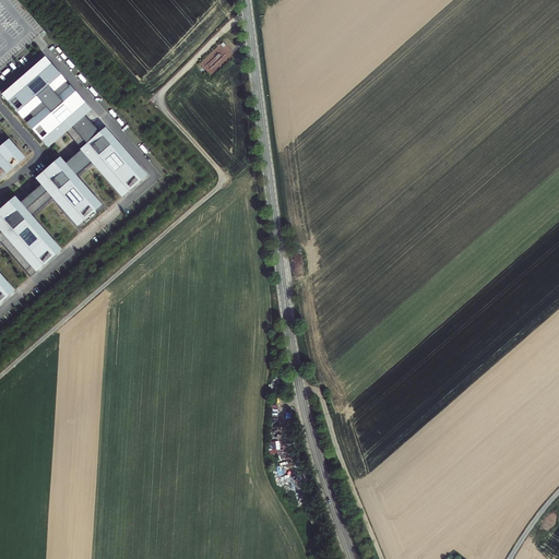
[(216,57),(216,71),(223,71),(223,61),(232,61),(233,50),(225,50),(225,57),(216,57)]
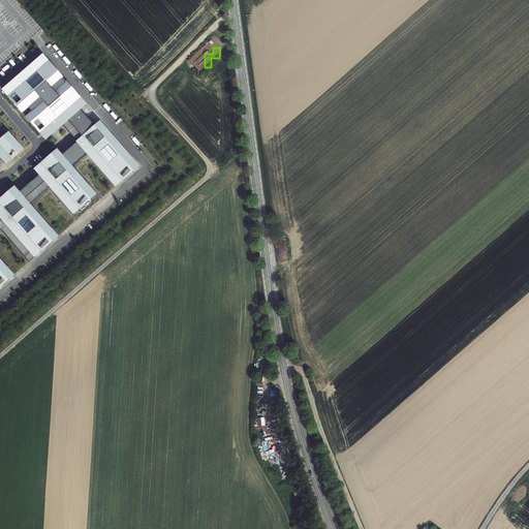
[(85,105),(43,57),(4,91),(18,109),(23,103),(31,113),(26,118),(40,134),(45,129),(48,132),(51,134),(61,125),(76,143),(69,149),(61,156),(56,160),(51,155),(29,175),(34,180),(26,187),(19,193),(13,197),(8,192),(0,199),(0,286),(13,276),(0,258),(0,228),(23,255),(30,250),(34,256),(58,237),(30,205),(35,199),(50,187),(73,214),(96,194),(72,167),(88,154),(111,181),(117,176),(121,181),(138,166),(100,122),(95,126),(80,110),(85,105)]
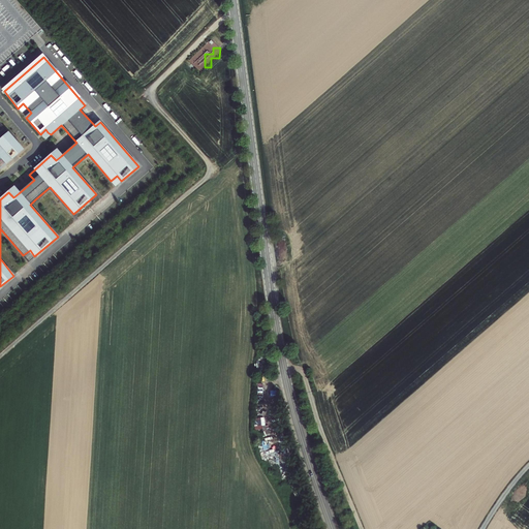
[(31,113),(23,103),(18,109),(26,118),(31,113)]
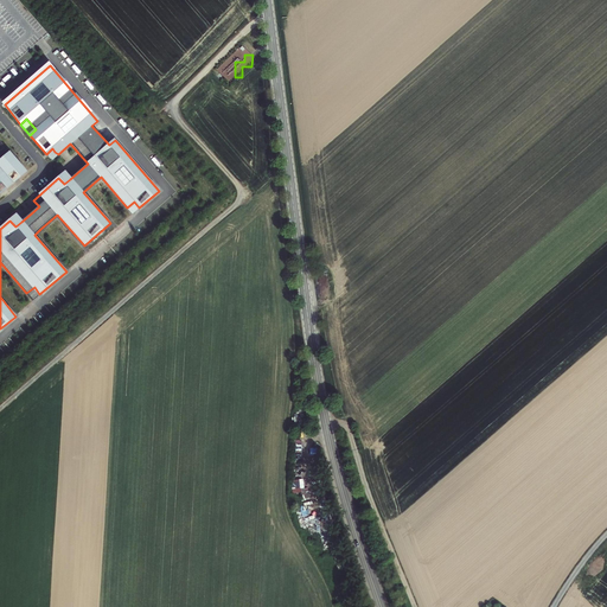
[(55,152),(52,148),(46,154),(49,157),(51,160),(58,154),(55,152)]
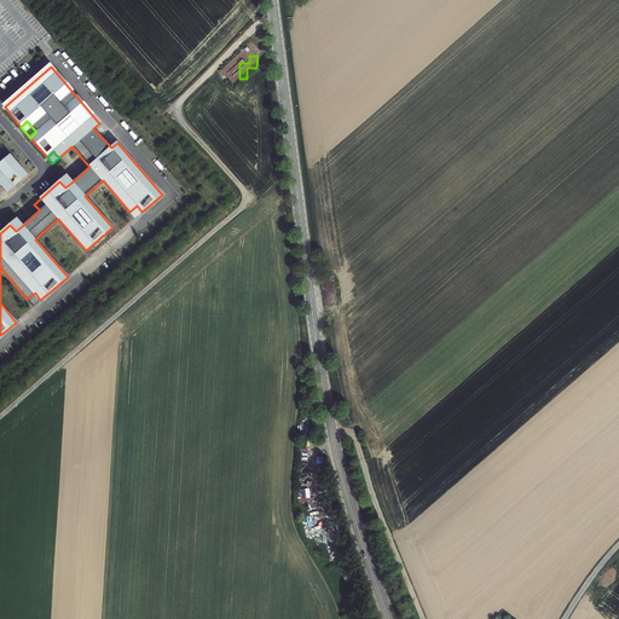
[(27,174),(10,155),(0,163),(0,197),(0,198),(27,174)]
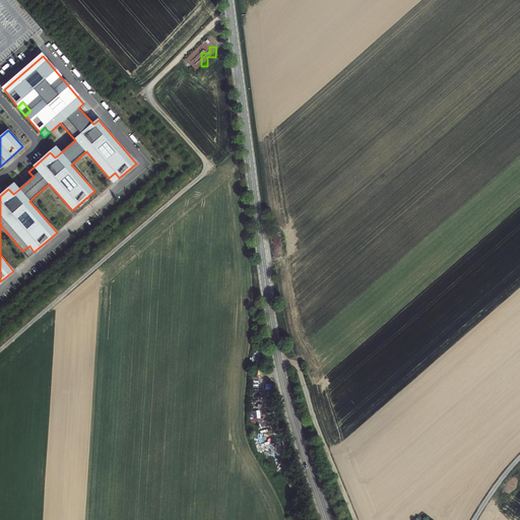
[(55,148),(50,152),(55,157),(60,153),(55,148)]
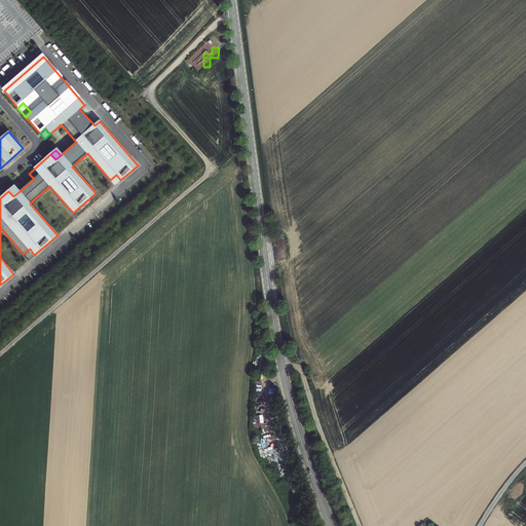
[(116,175),(110,180),(115,185),(120,180),(116,175)]
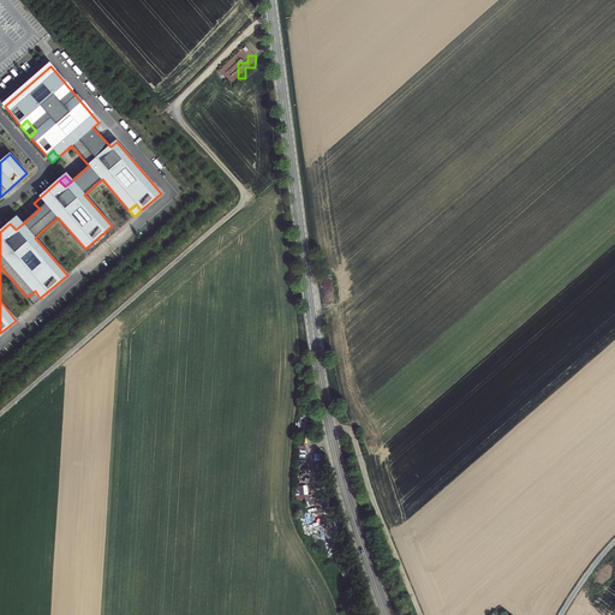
[(16,219),(10,224),(16,230),(22,225),(16,219)]
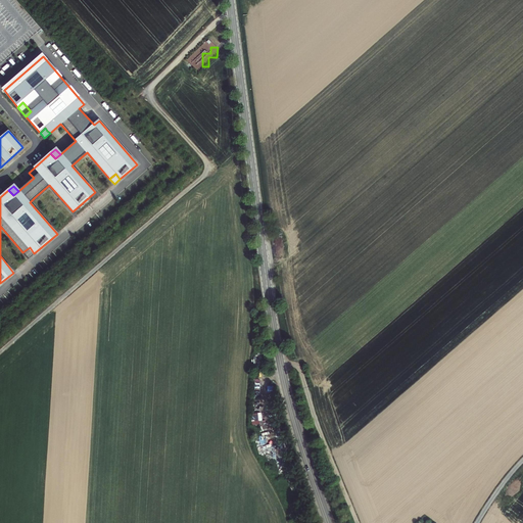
[(34,253),(30,247),(22,252),(28,258),(34,253)]
